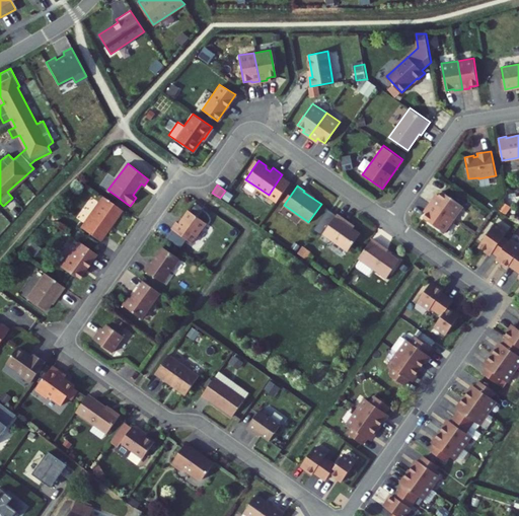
[(454,219),(463,206),(442,191),(439,196),(437,198),(435,196),(430,202),(454,219)]
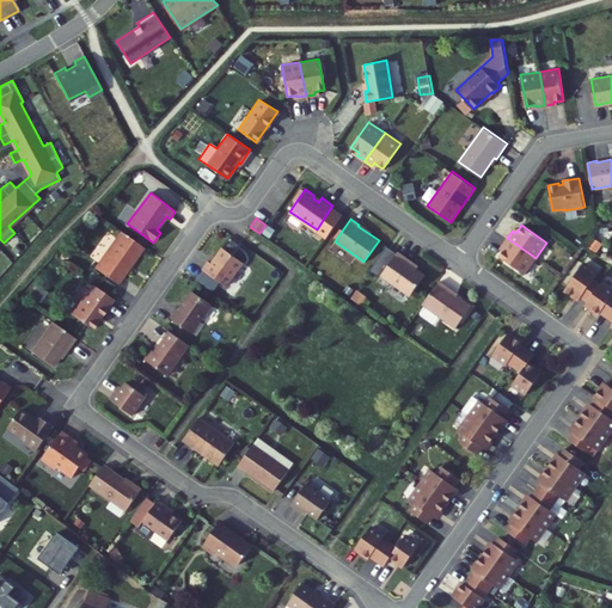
[(95,268),(116,284),(144,247),(122,232),(95,268)]
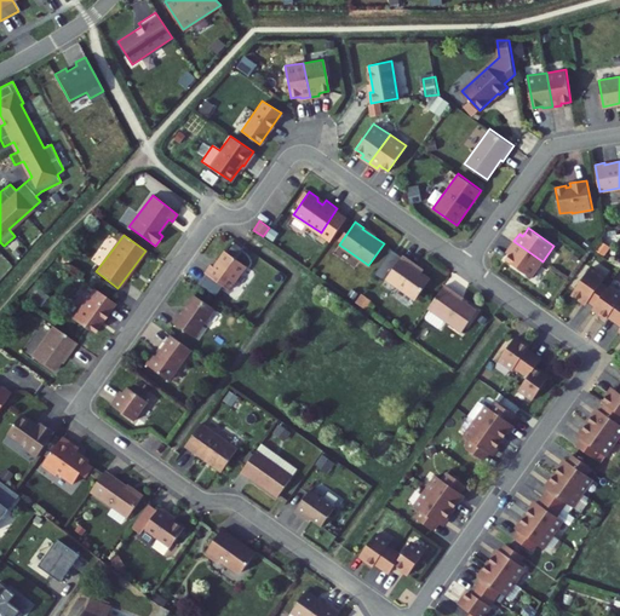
[(530,277),(543,262),(514,241),(509,248),(511,251),(510,253),(505,259),(530,277)]
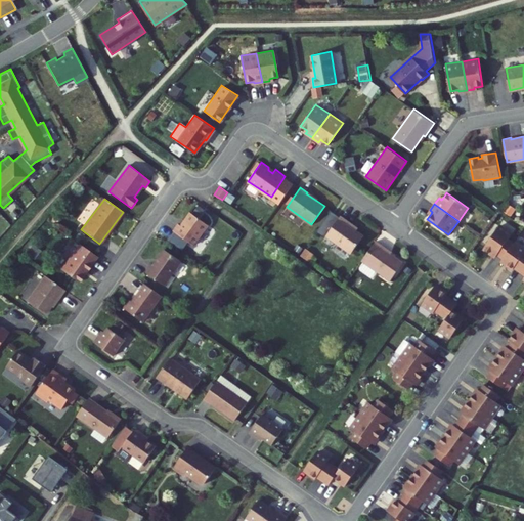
[(172,230),(191,245),(207,224),(189,212),(179,225),(176,224),(172,230)]
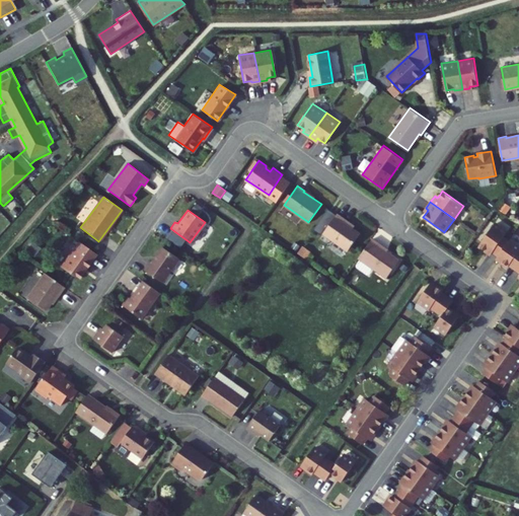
[(322,232),(348,250),(360,233),(348,224),(349,222),(337,213),(322,232)]
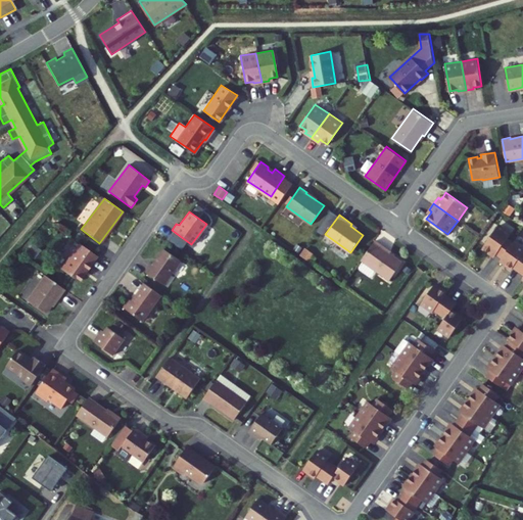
[(500,226),(483,247),(490,253),(492,250),(497,253),(503,257),(513,244),(507,240),(511,234),(500,226)]
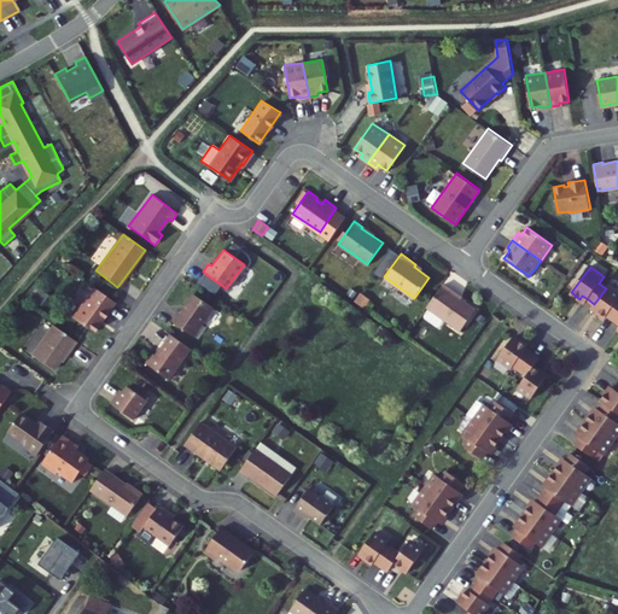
[(452,290),(443,284),(426,308),(459,331),(474,310),(449,292),(452,290)]
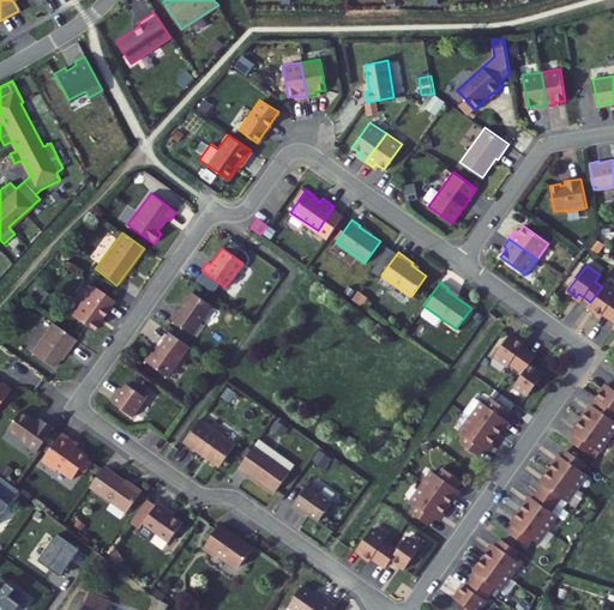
[(613,293),(603,284),(602,287),(590,302),(588,306),(602,316),(605,313),(612,318),(613,312),(613,293)]
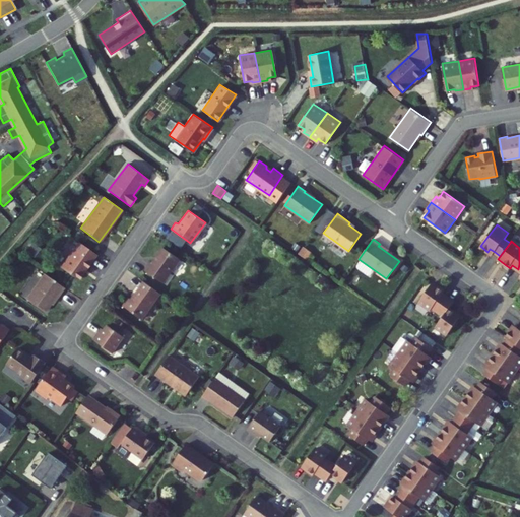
[(77,279),(95,255),(78,242),(59,267),(77,279)]
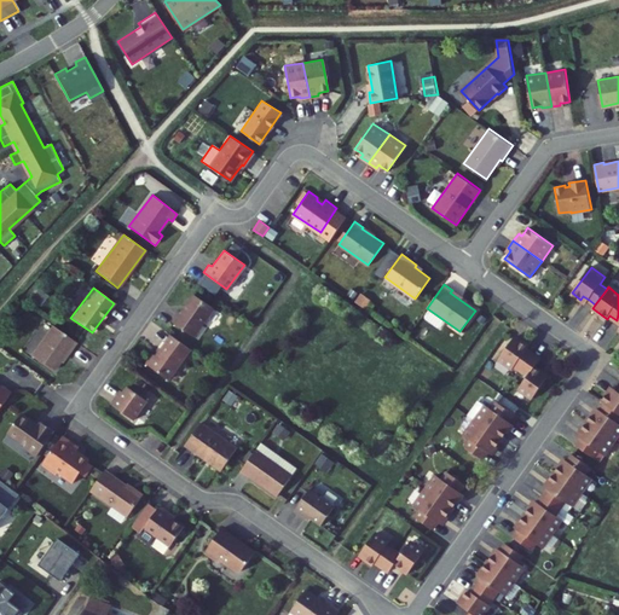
[(172,321),(192,337),(213,308),(194,294),(180,313),(178,312),(172,321)]
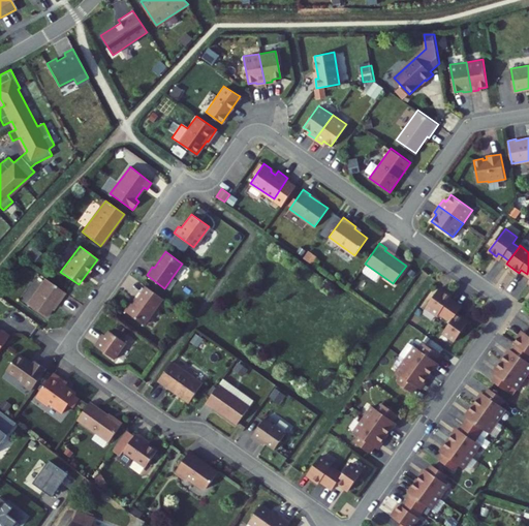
[(59,300),(64,292),(44,278),(26,303),(44,316),(57,299),(59,300)]
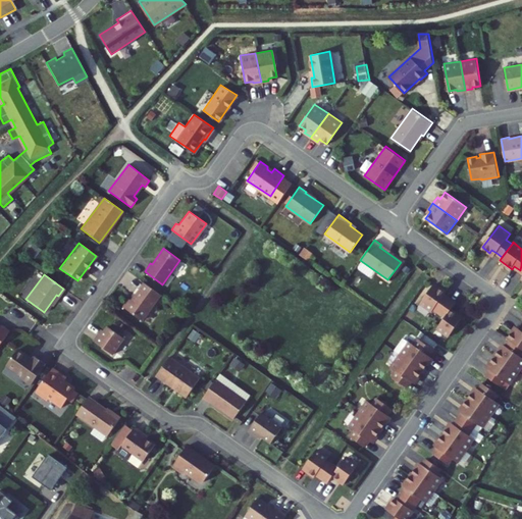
[(141,319),(159,294),(144,282),(132,300),(126,297),(120,305),(141,319)]
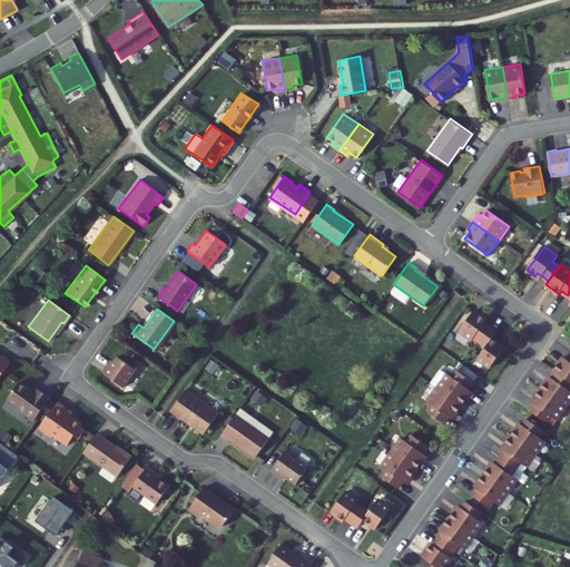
[(483,323),(485,321),(472,311),(459,331),(471,340),(473,338),(479,342),(490,328),(483,323)]
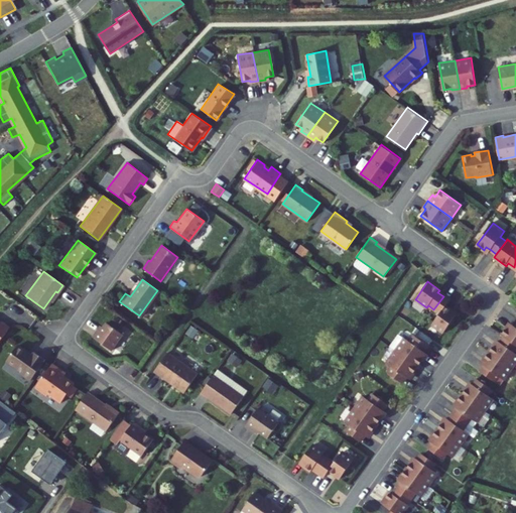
[(449,300),(443,296),(433,309),(439,313),(430,325),(442,334),(456,315),(444,307),(449,300)]
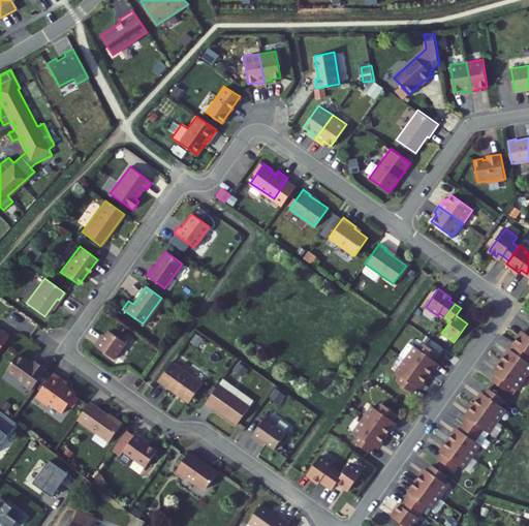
[(0,349),(9,336),(1,330),(0,331),(0,349)]
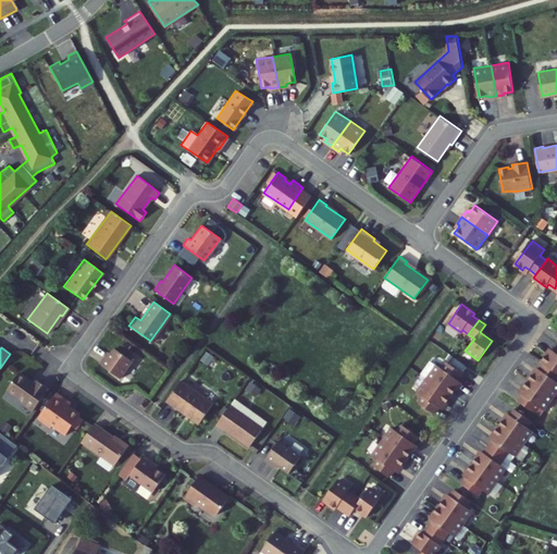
[(132,360),(113,347),(110,354),(107,358),(103,356),(99,362),(119,378),(132,360)]
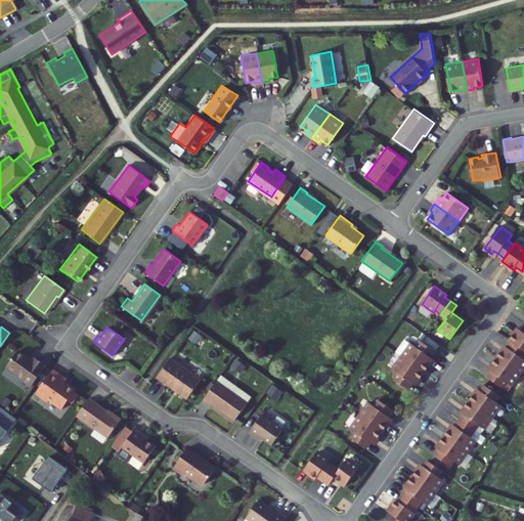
[(523,334),(521,332),(518,337),(515,335),(510,341),(513,344),(523,351),(523,334)]
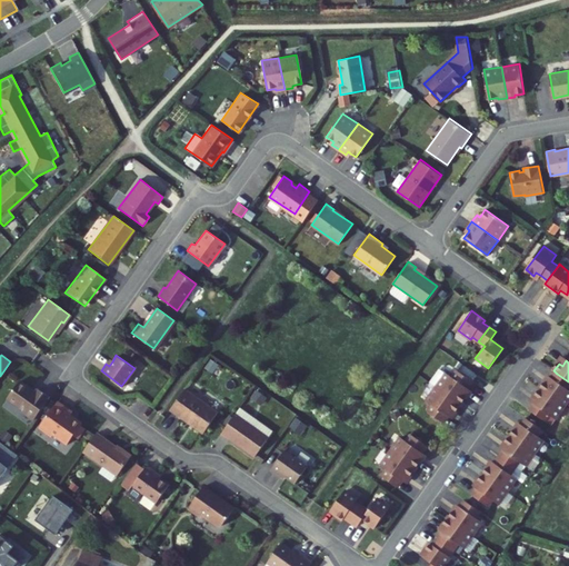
[(445,375),(435,389),(459,406),(466,397),(462,395),(466,389),(470,383),(456,371),(450,379),(445,375)]
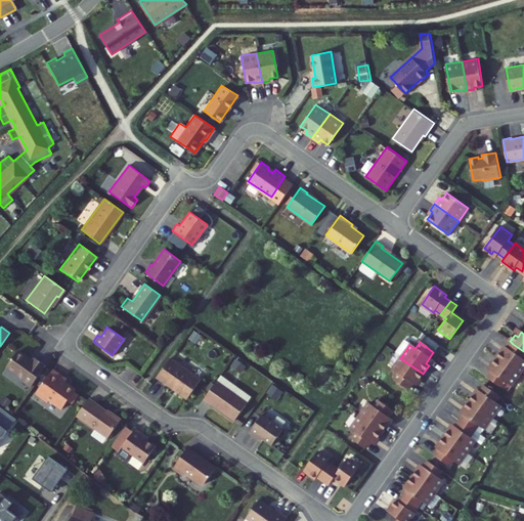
[(523,356),(523,351),(513,344),(509,350),(505,355),(501,352),(497,358),(520,375),(523,367),(523,359),(522,358),(523,356)]
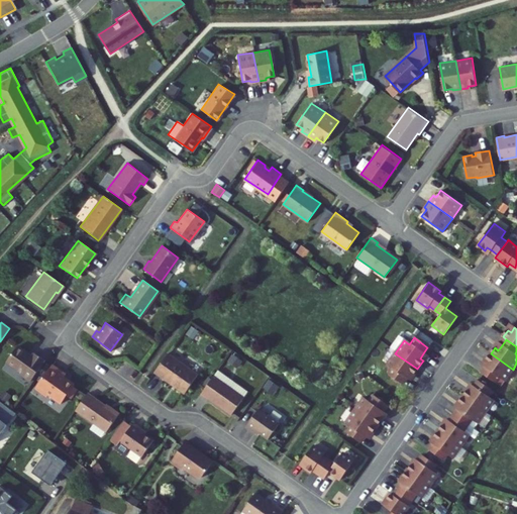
[(26,354),(26,353),(17,346),(8,361),(8,365),(21,373),(20,375),(31,382),(45,361),(34,353),(31,357),(26,354)]
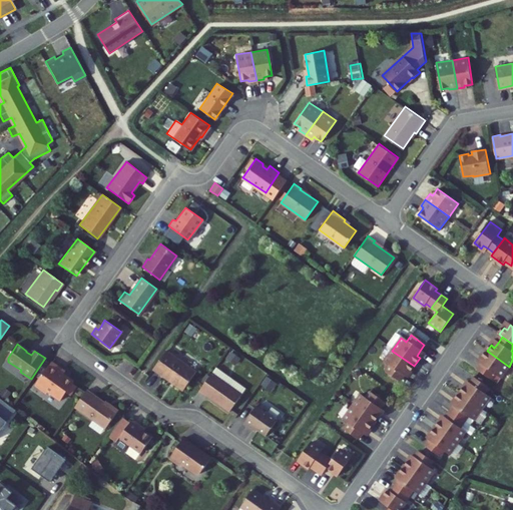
[(201,376),(165,350),(152,369),(187,394),(201,376)]
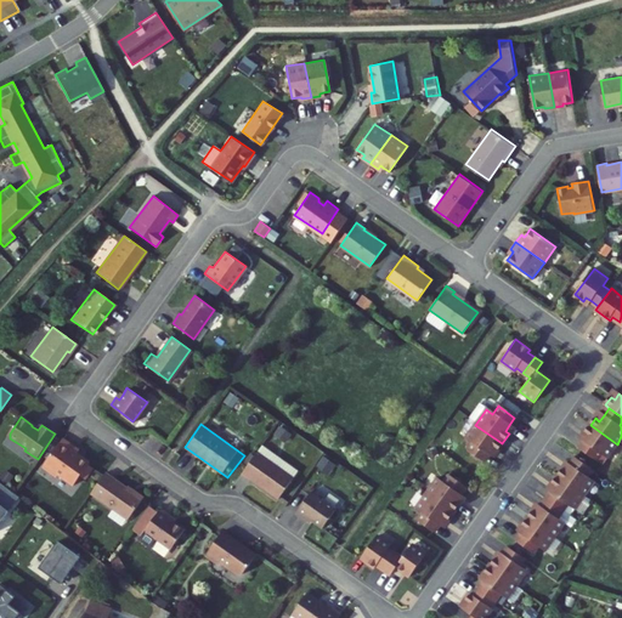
[(502,443),(475,425),(464,440),(470,444),(465,452),(481,464),(487,457),(491,451),(495,453),(502,443)]
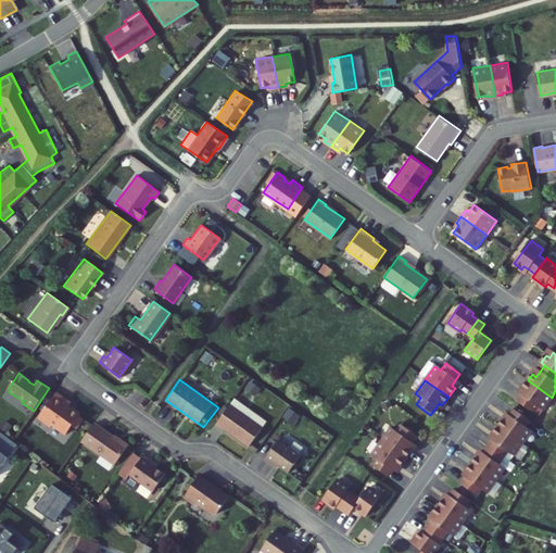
[(552,398),(528,380),(521,389),(525,391),(521,397),(518,401),(532,412),(536,405),(543,410),(552,398)]
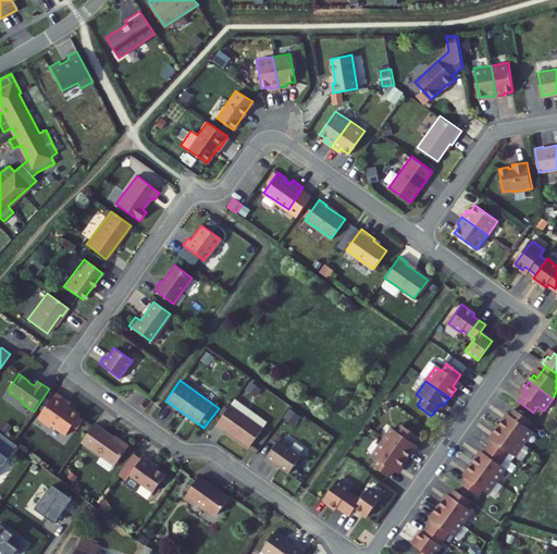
[(69,407),(71,404),(56,393),(39,416),(40,420),(48,426),(52,426),(65,435),(72,427),(76,429),(83,419),(79,417),(79,415),(69,407)]
